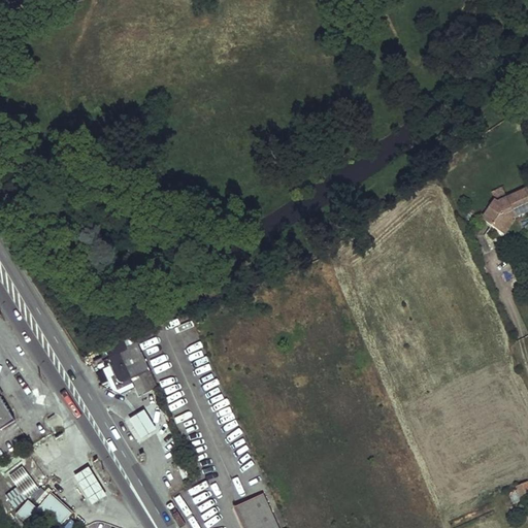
[(527,188),(510,196),(520,216),(527,211),(527,188)]
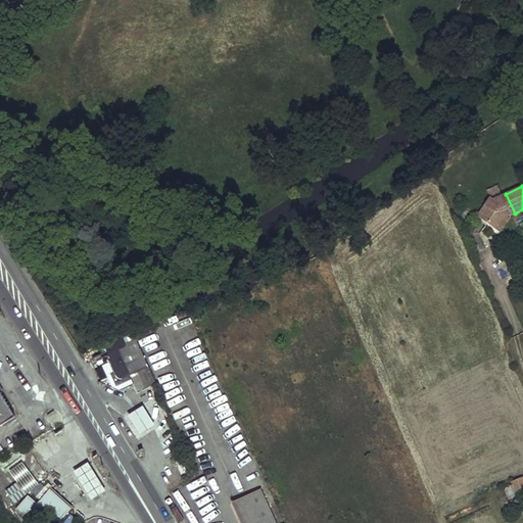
[(515,214),(506,194),(504,195),(494,199),(491,197),(480,214),(490,221),(488,224),(498,231),(509,216),(515,214)]
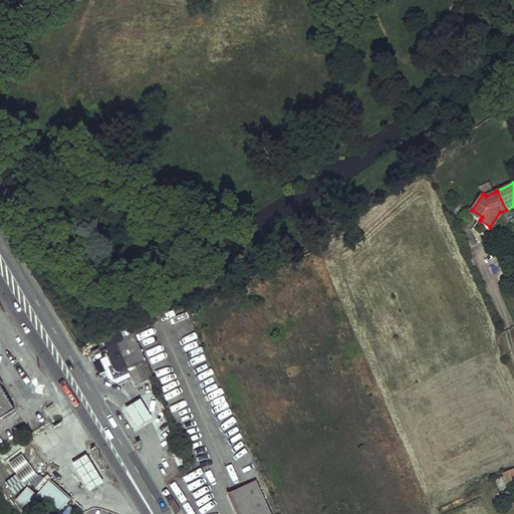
[(482,217),(472,210),(469,214),(479,221),(480,220),(482,217)]
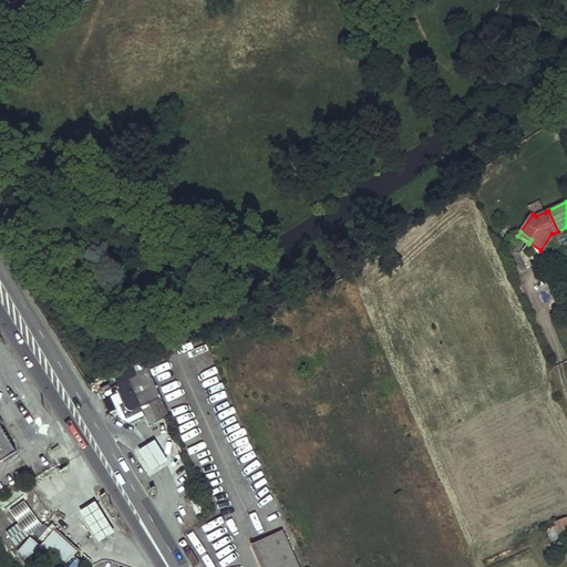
[(544,253),(555,237),(552,234),(540,250),(544,253)]
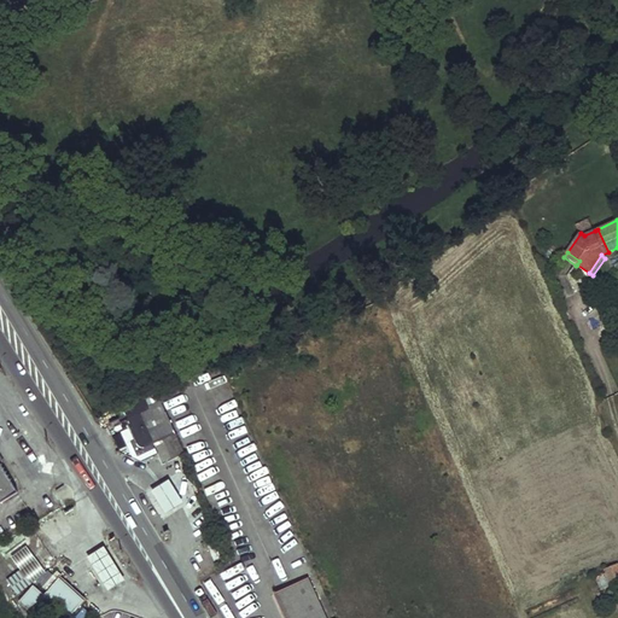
[(175,435),(161,401),(150,404),(146,398),(124,407),(130,419),(127,420),(136,441),(133,442),(139,455),(155,448),(153,445),(175,435)]
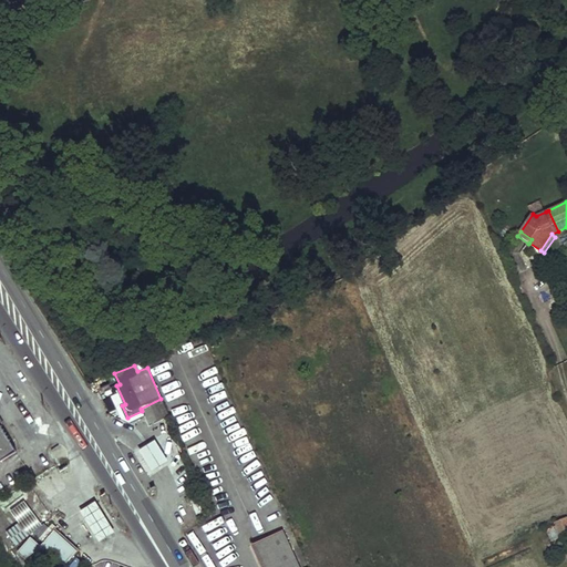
[(0,425),(0,463),(17,453),(0,425)]
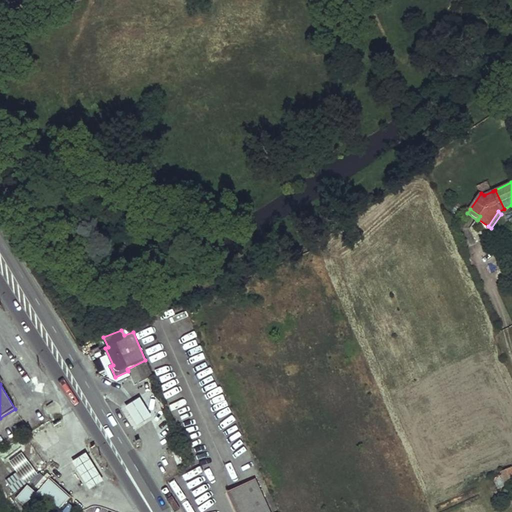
[(124,409),(135,428),(151,420),(140,401),(124,409)]
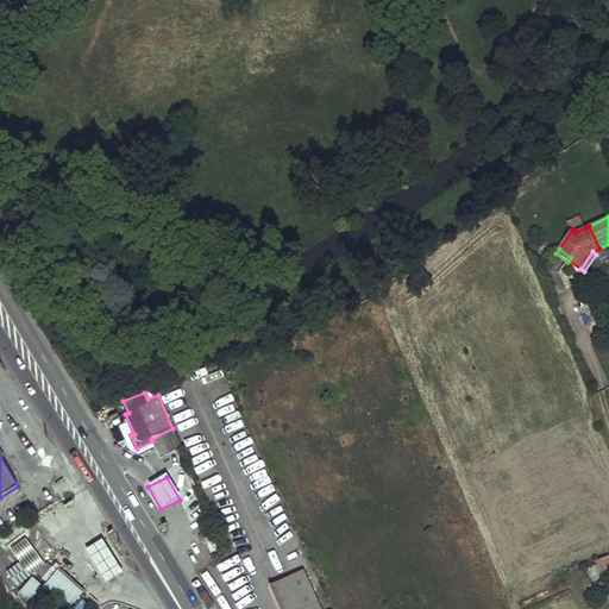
[(8,550),(18,559),(5,571),(17,585),(45,560),(24,535),(8,550)]
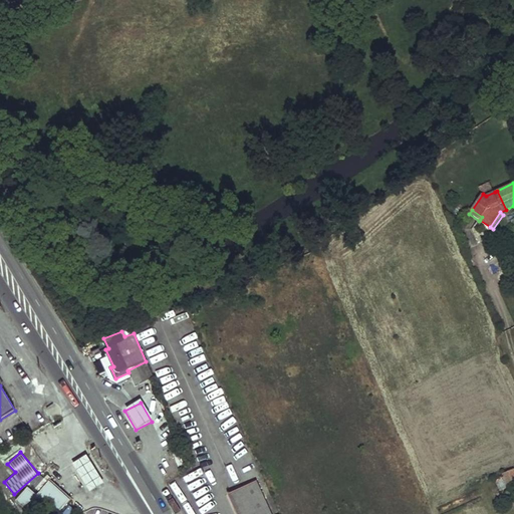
[(85,455),(72,465),(91,496),(105,486),(85,455)]
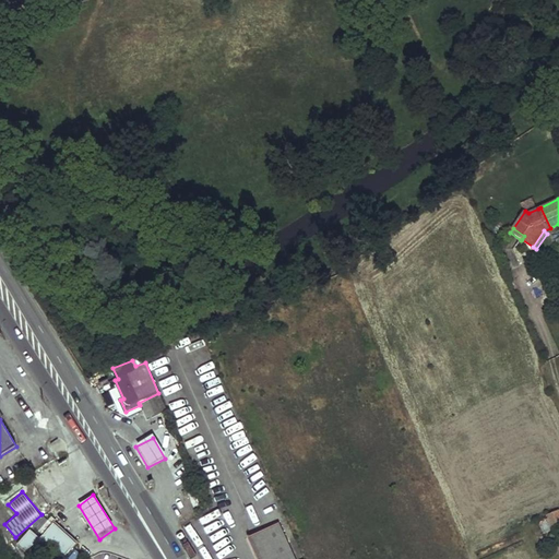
[(223,513),(219,508),(202,518),(209,530),(221,522),(217,516),(223,513)]
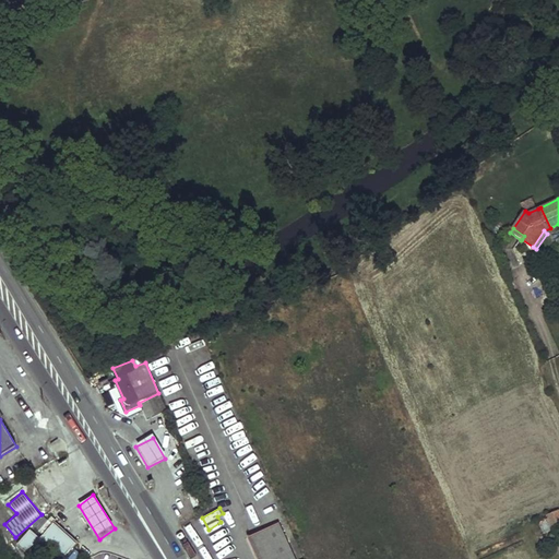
[(558,509),(548,514),(554,527),(558,525),(558,509)]
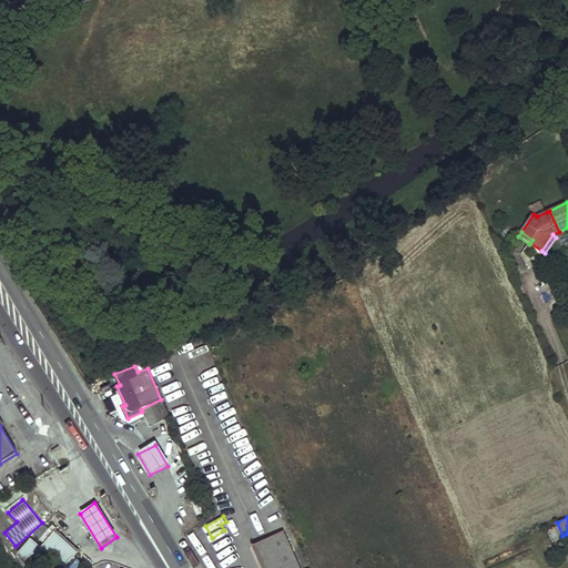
[(230,527),(226,521),(221,525),(224,530),(230,527)]
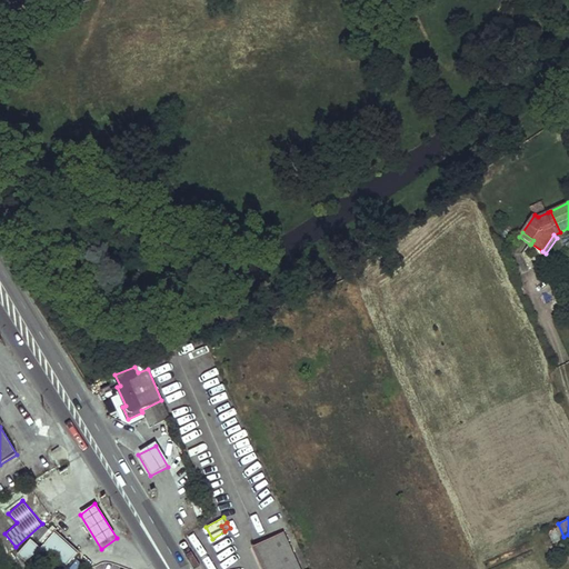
[(300,568),(283,532),(252,547),(261,568),(300,568)]
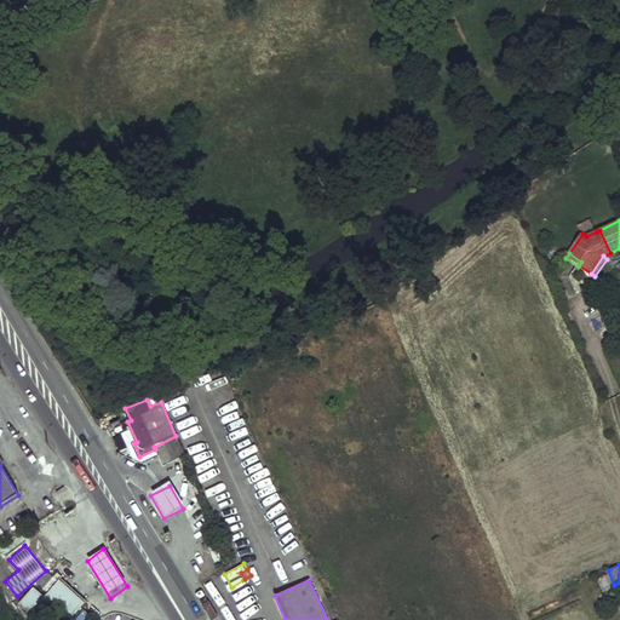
[(33,590),(21,604),(38,619),(44,619),(53,609),(67,619),(78,610),(79,612),(85,604),(59,581),(44,598),(33,590)]
